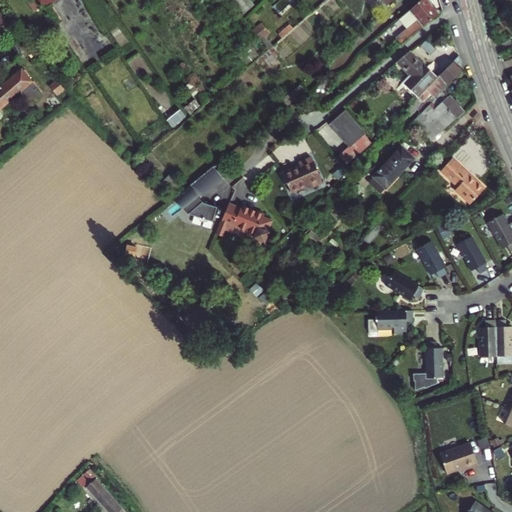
[(38,0),(45,9),(57,0),(38,0)]
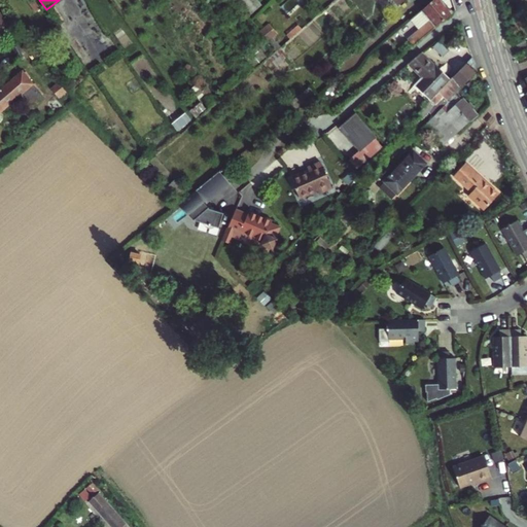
[(233,0),(248,16),(257,9),(249,0),(233,0)]
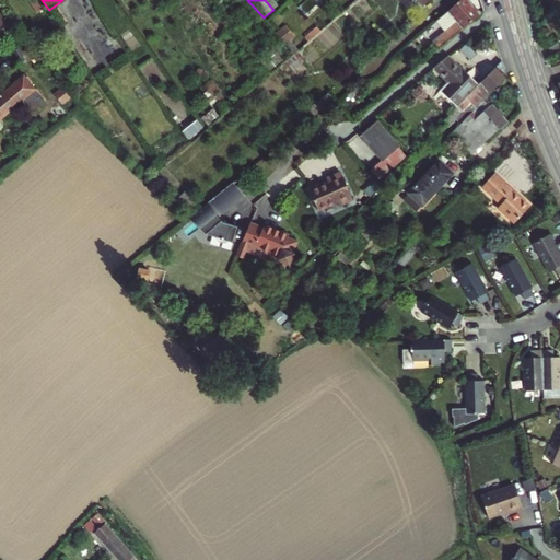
[(272,0),(265,0),(273,10),(278,6),(272,0)]
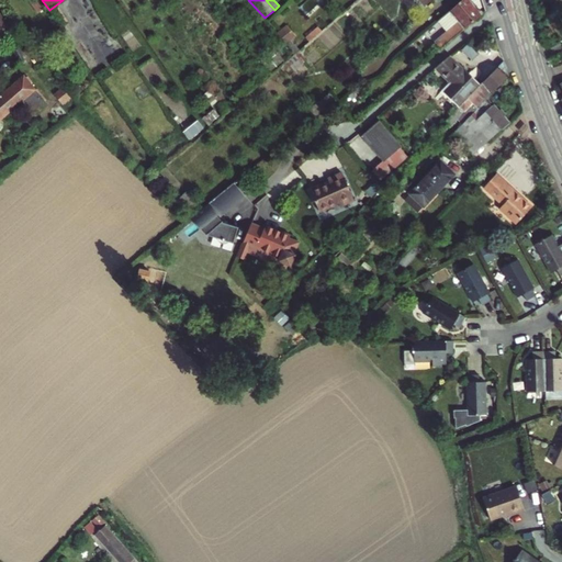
[(439,48),(482,13),(471,0),(461,0),(457,4),(445,15),(452,25),(446,31),(450,35),(447,36),(445,34),(435,42),(439,48)]
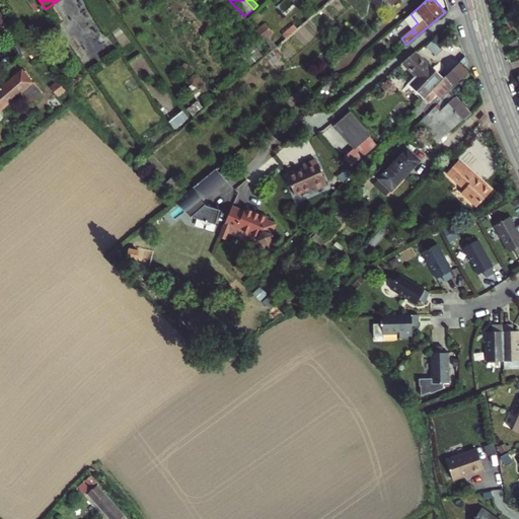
[(264,24),(255,30),(272,50),(276,46),(269,36),(273,33),(264,24)]
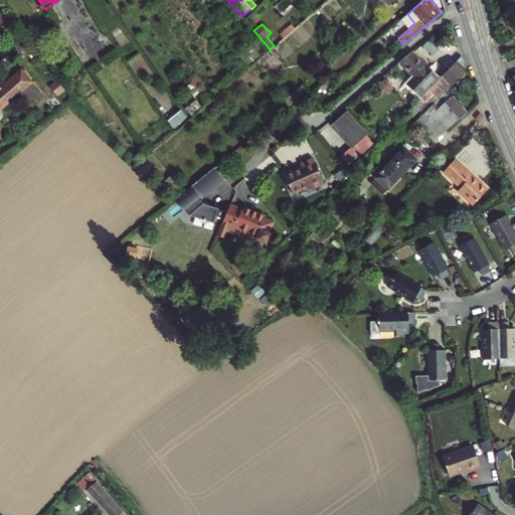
[(385,41),(381,35),(374,41),(378,46),(385,41)]
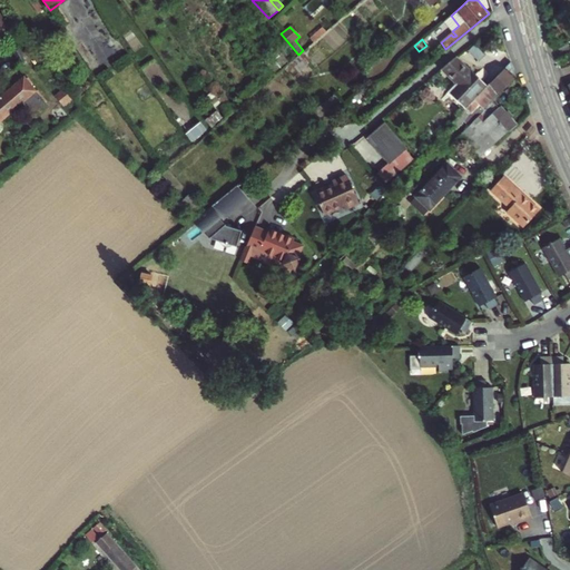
[(471,50),(481,58),(485,52),(475,45),(471,50)]
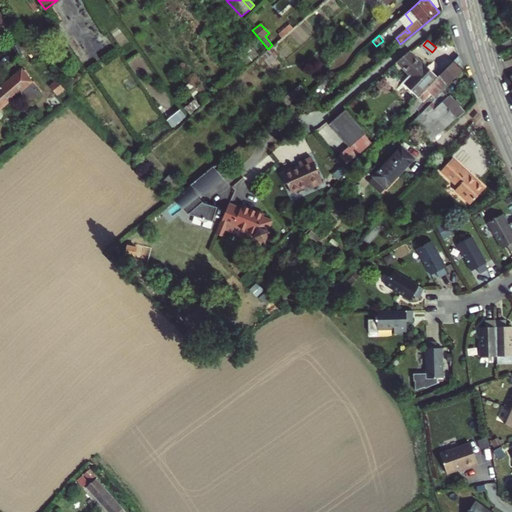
[(250,49),(239,58),(244,65),(256,56),(250,49)]
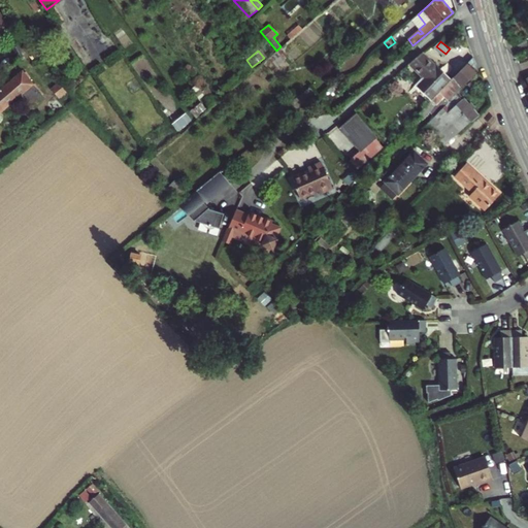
[(430,100),(449,81),(444,77),(448,73),(442,68),(439,71),(421,53),(408,64),(407,64),(421,77),(415,85),(430,100)]
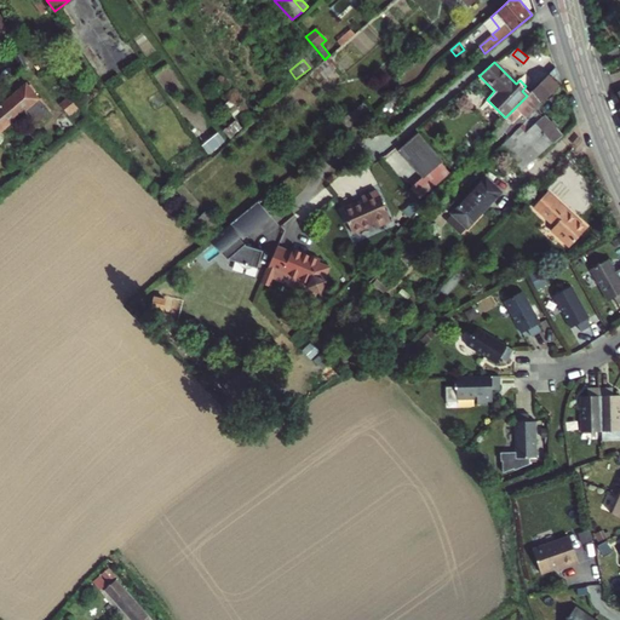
[(271,70),(286,92),(292,87),(277,67),(271,70)]
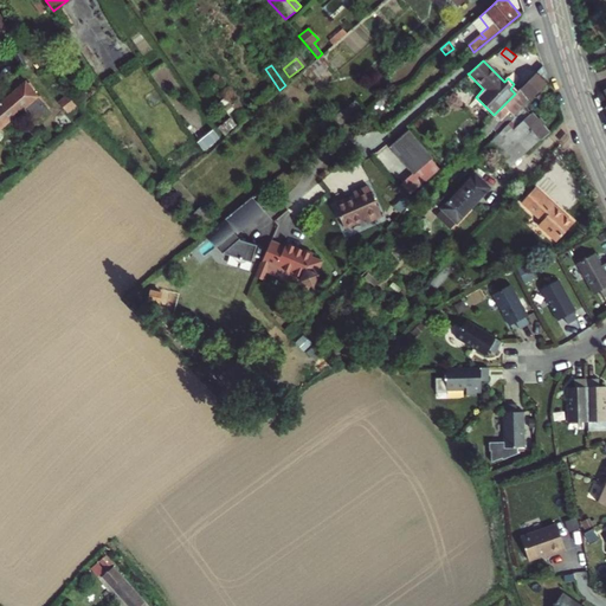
[(521,89),(515,94),(494,115),(490,120),(484,127),(481,129),(487,135),(492,129),(497,134),(524,105),(530,100),(547,82),(542,66),(521,89)]
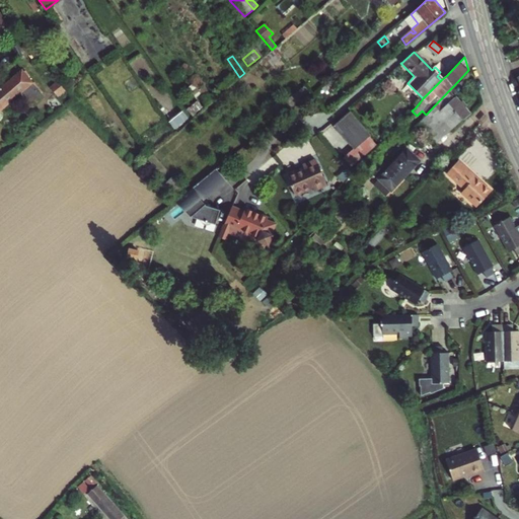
[(188,65),(182,68),(188,74),(192,71),(188,65)]
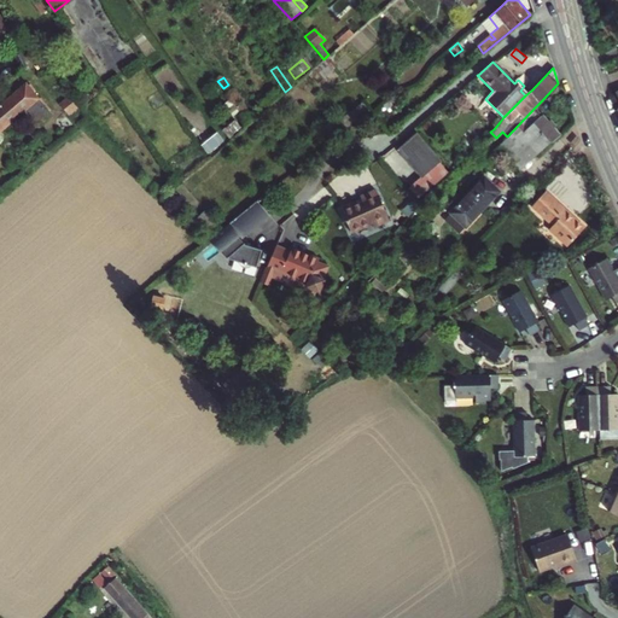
[(27,83),(0,106),(0,129),(28,106),(35,116),(39,121),(50,111),(27,83)]
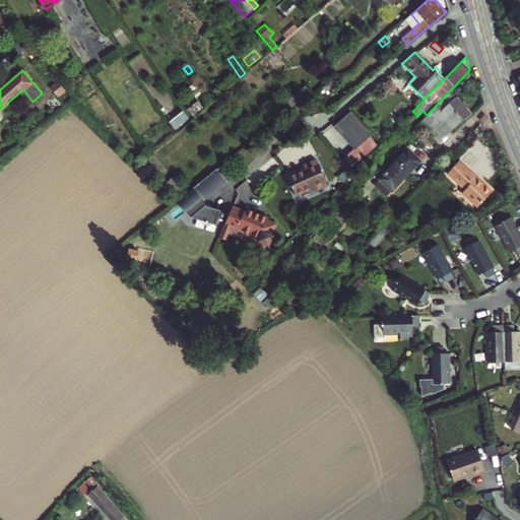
[(220,85),(224,90),(238,79),(234,74),(220,85)]
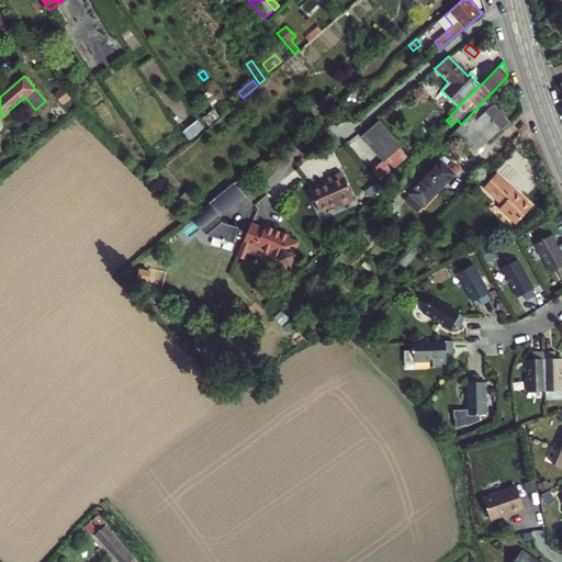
[(208,87),(225,113),(232,108),(214,82),(208,87)]
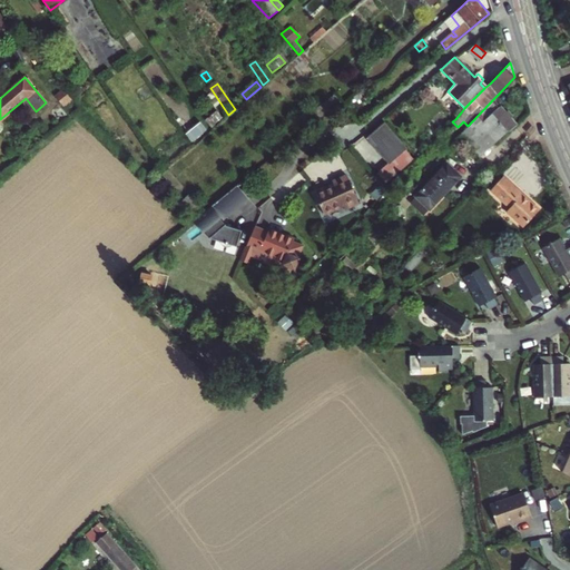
[(464,108),(448,91),(443,96),(461,112),(464,108)]
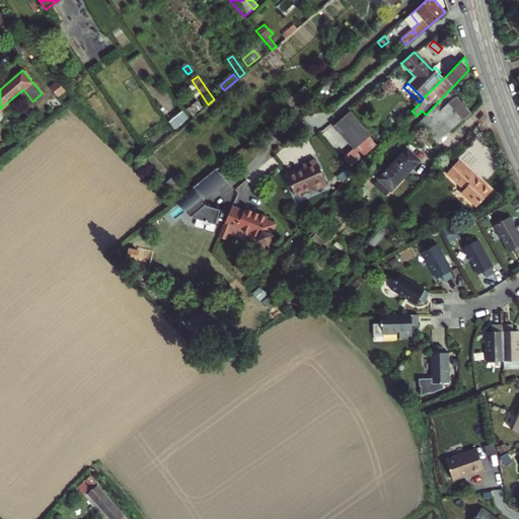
[(468,114),(464,108),(459,103),(449,90),(426,115),(416,126),(423,135),(426,133),(435,144),(468,114)]
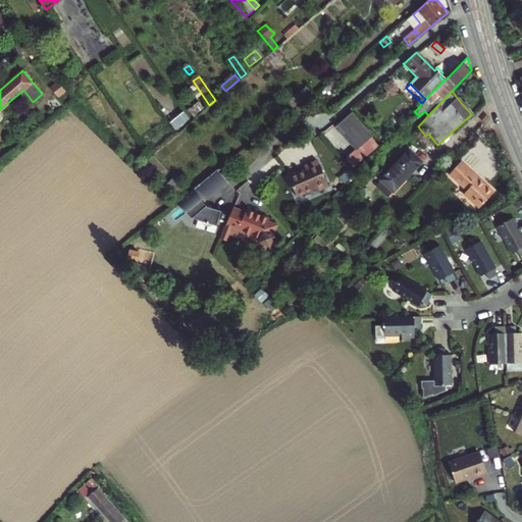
[(35,104),(33,102),(30,98),(25,102),(31,108),(35,104)]
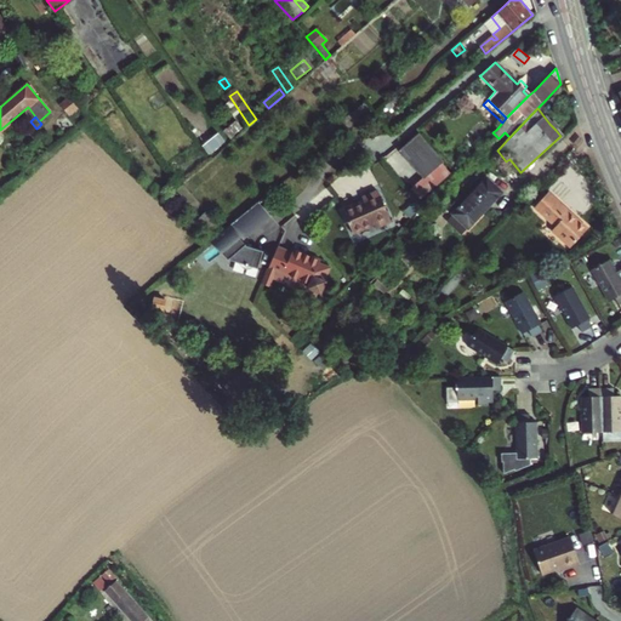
[(227,129),(232,136),(241,129),(237,121),(227,129)]
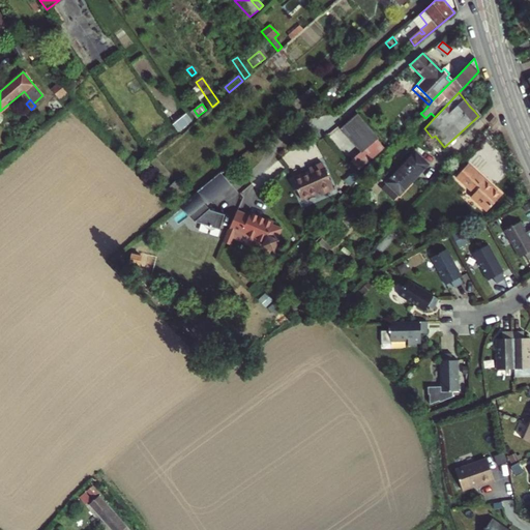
[(185,112),(172,123),(178,133),(192,121),(185,112)]
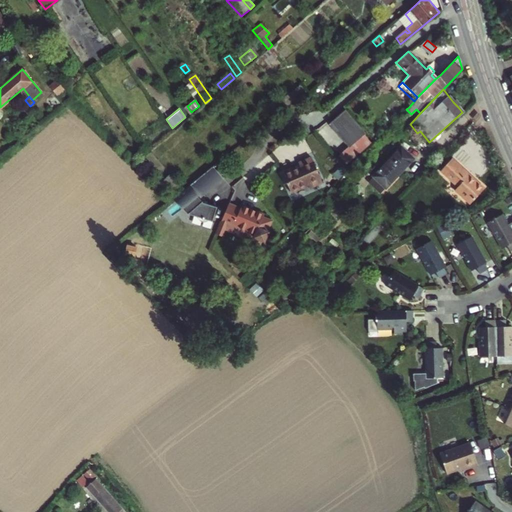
[(346,109),(329,123),(349,146),(365,132),(346,109)]
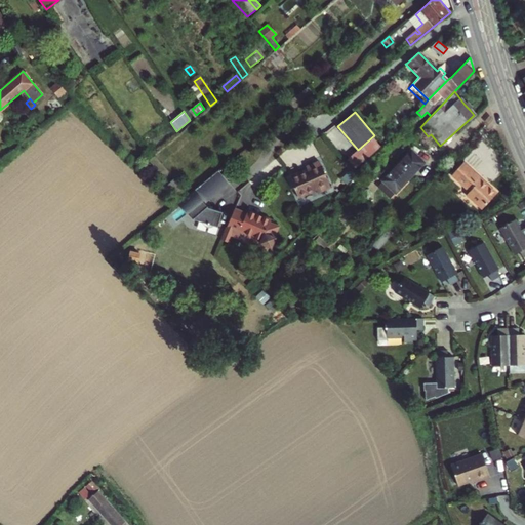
[(377,187),(390,198),(423,164),(410,152),(377,187)]
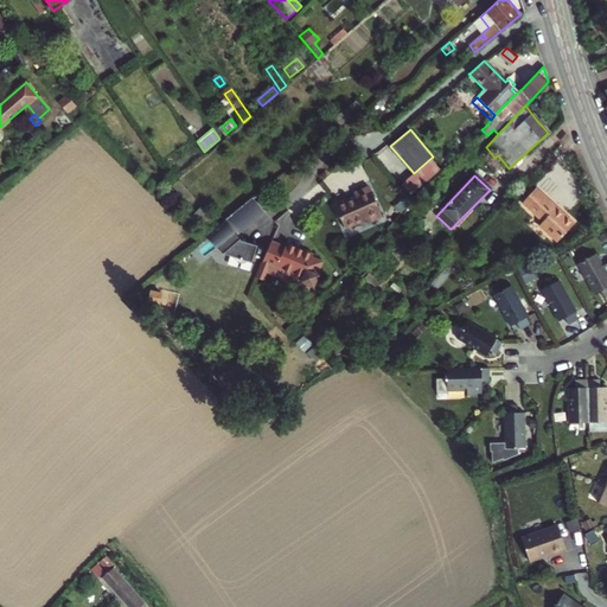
[(356,197),(336,205),(345,228),(365,219),(366,223),(382,216),(370,186),(355,193),(356,197)]
